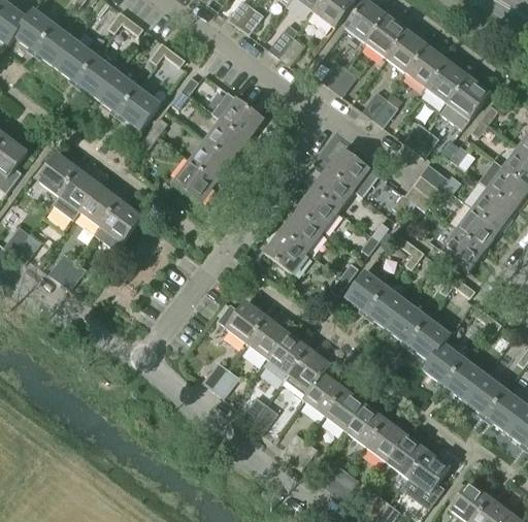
[(237,26),(252,5),(244,0),(240,0),(227,19),(237,26)]
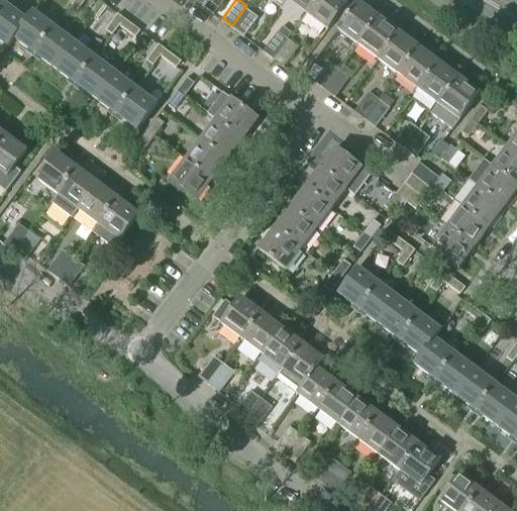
[(306,10),(313,0),(292,0),(306,10)]
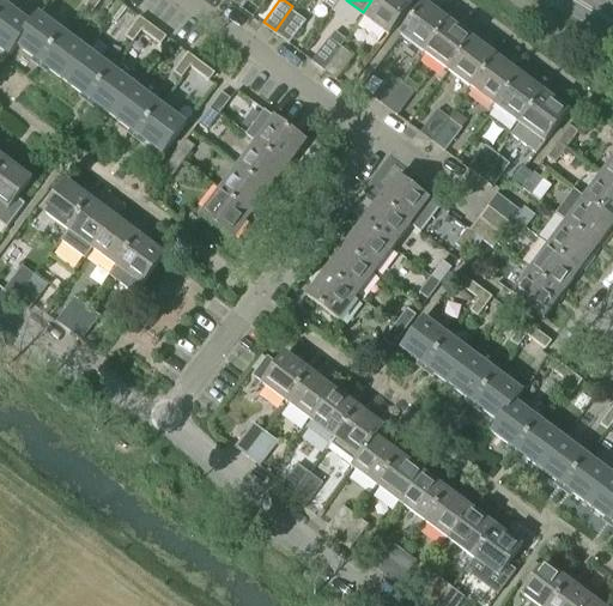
[(388,31),(411,0),(371,0),(363,12),(388,31)]
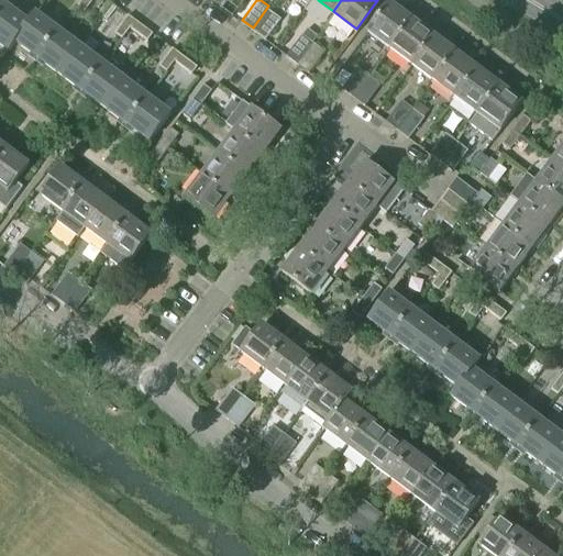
[(389,44),(411,14),(393,0),(388,0),(367,28),(389,44)]
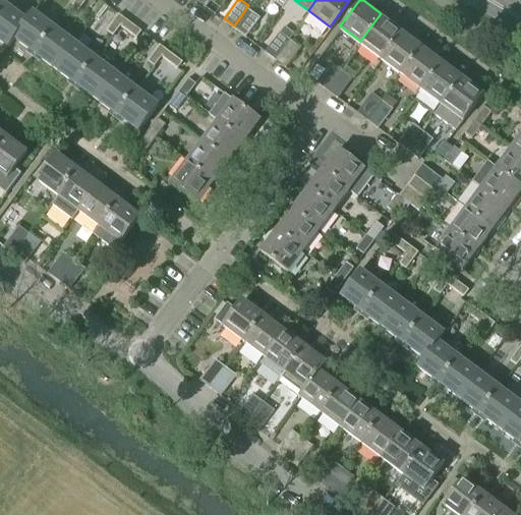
[(7,2),(0,10),(0,38),(8,44),(14,36),(27,17),(7,2)]
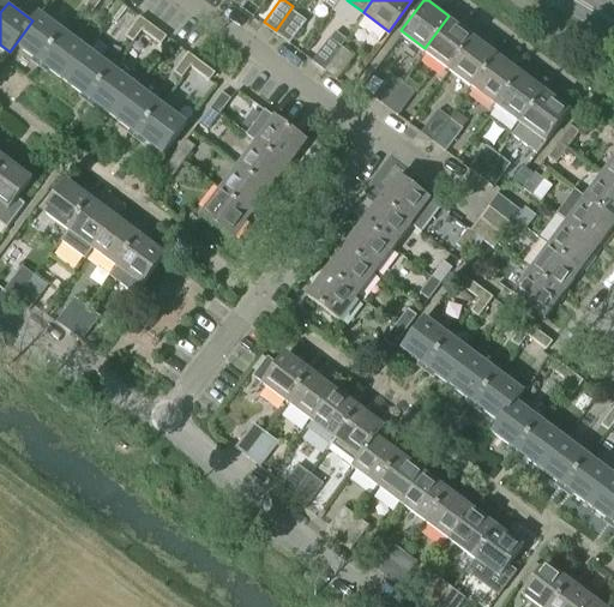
[(293,6),(276,30),(289,40),(306,17),(293,6)]
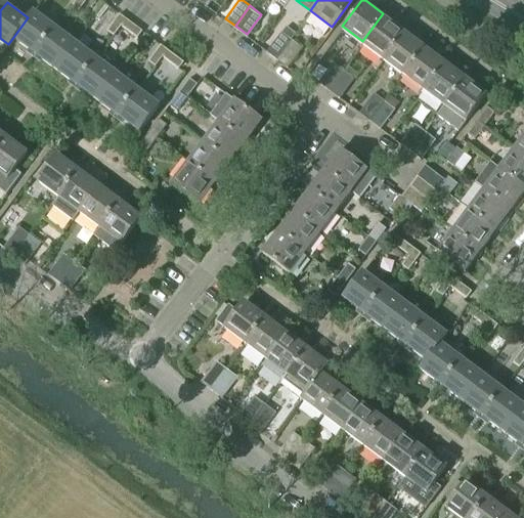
[(35,51),(54,25),(34,9),(28,17),(14,36),(35,51)]
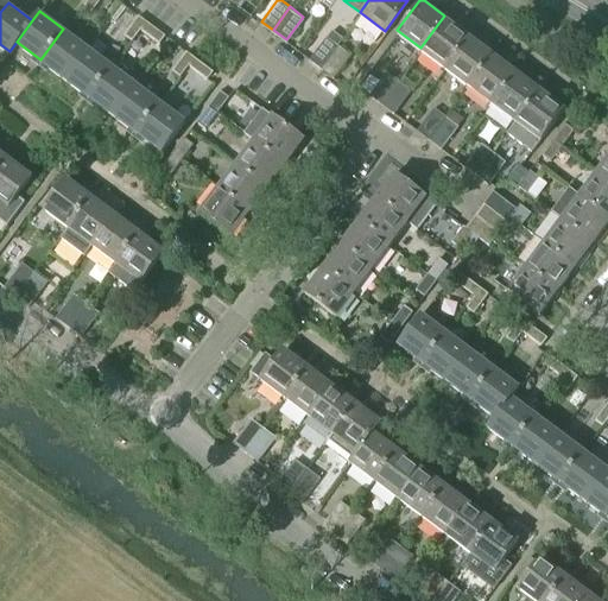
[(140,26),(146,18),(138,12),(124,31),(132,37),(140,26)]
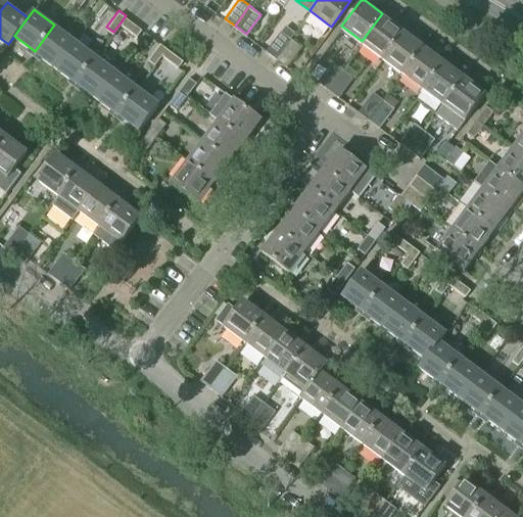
[(382,56),(402,29),(382,13),(362,41),(382,56)]
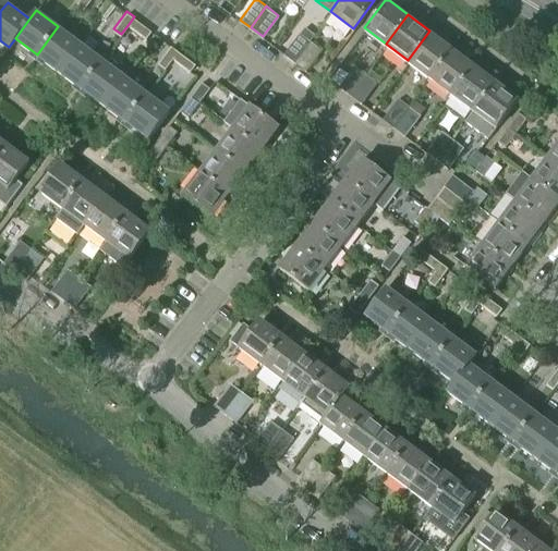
[(134,16),(129,24),(146,37),(152,29),(134,16)]
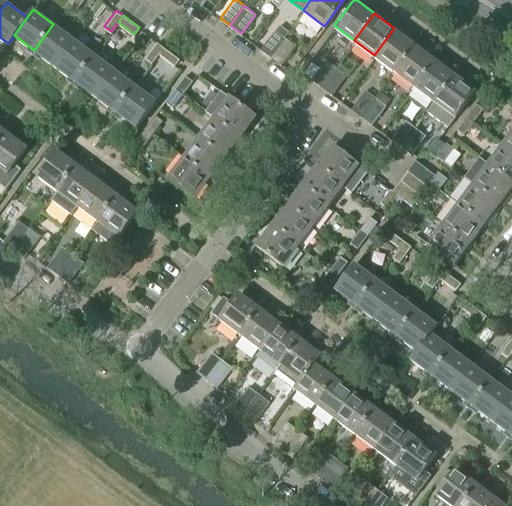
[(274,28),(260,47),(270,55),(284,35),(289,29),(280,22),(275,29),(274,28)]
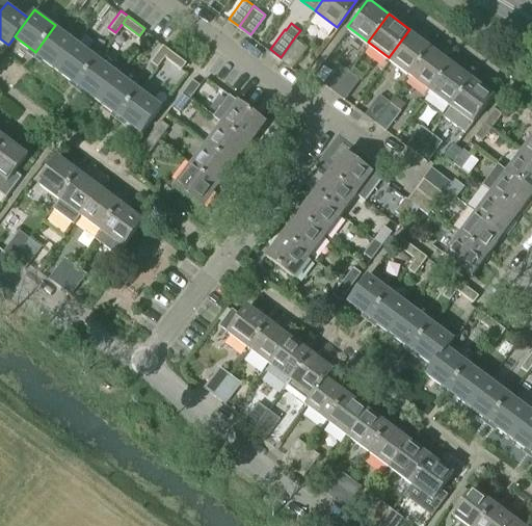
[(57,68),(77,41),(55,25),(35,52),(57,68)]
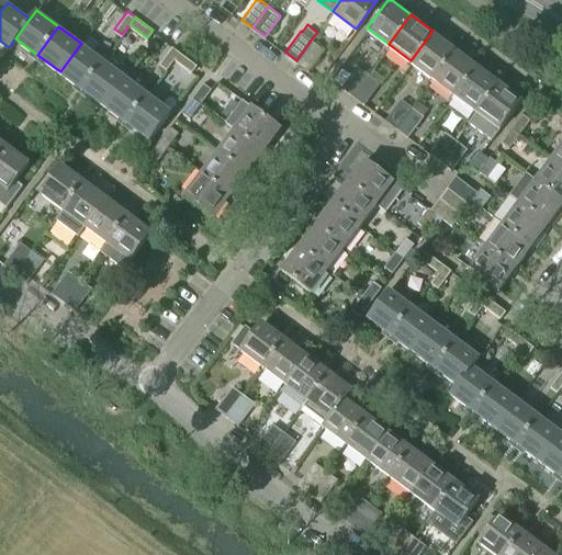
[(431,77),(453,47),(433,31),(411,60),(431,77)]
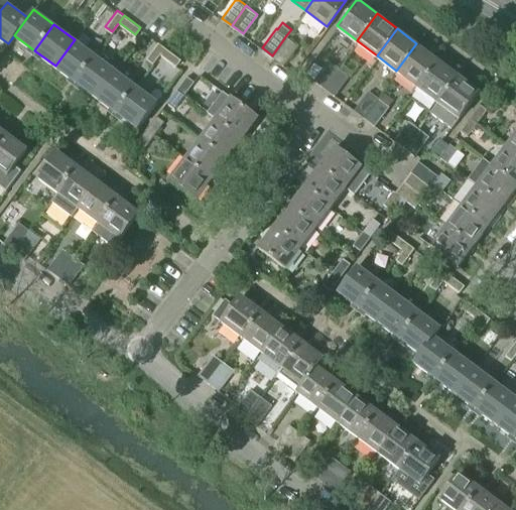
[(286,35),(272,55),(282,64),(297,43),(286,35)]
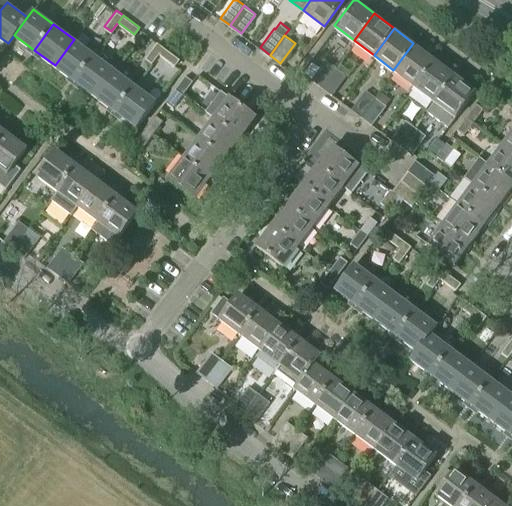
[(74,39),(55,65),(75,81),(94,54),(74,39)]
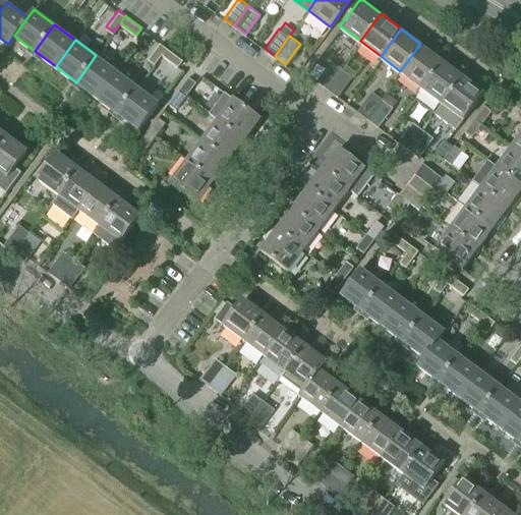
[(162,53),(167,46),(160,41),(147,57),(154,63),(162,53)]
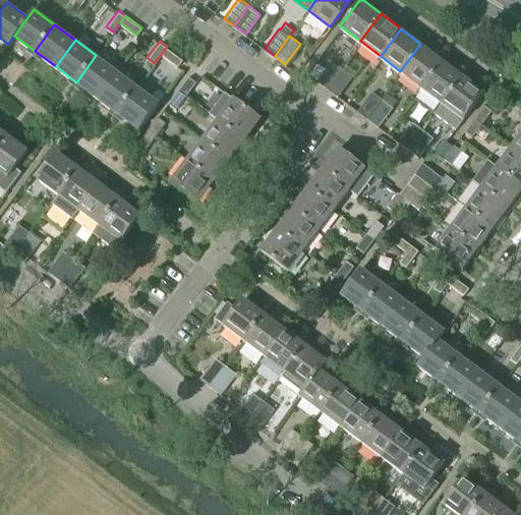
[(420,86),(441,59),(420,44),(400,71),(420,86)]
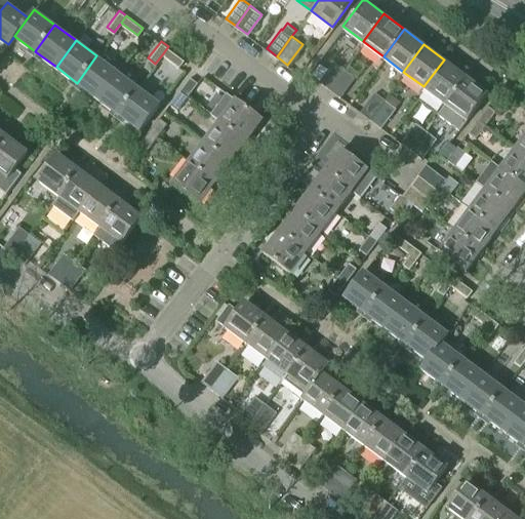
[(168,46),(163,53),(178,66),(184,58),(168,46)]
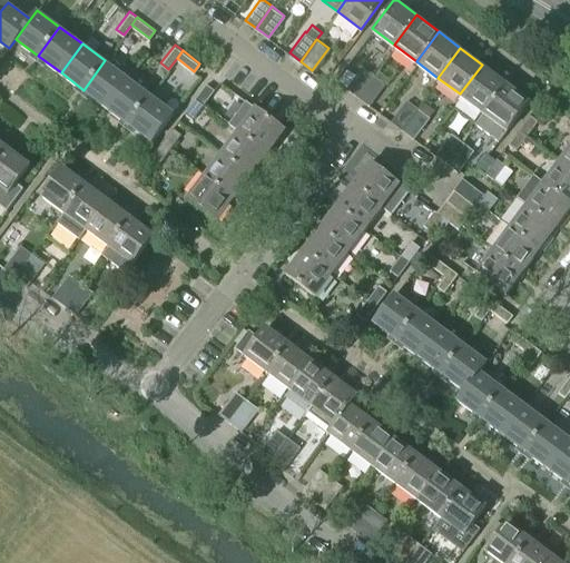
[(106,107),(127,77),(105,60),(84,90),(106,107)]
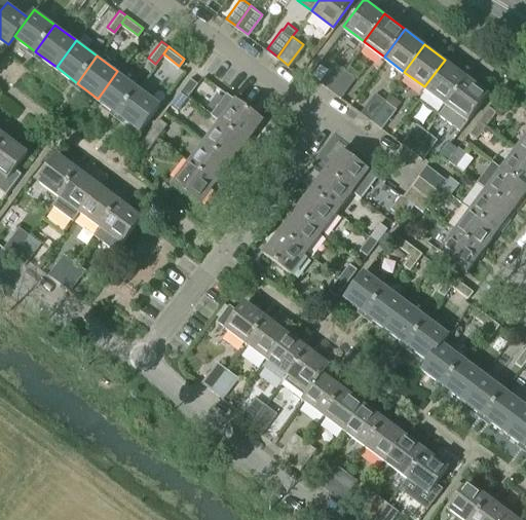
[(330,87),(344,68),(334,60),(320,80),(330,87)]
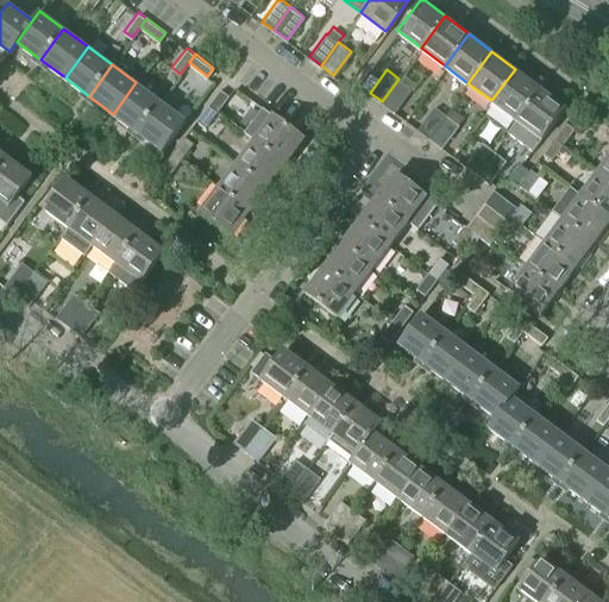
[(515,119),(539,87),(515,69),(491,100),(515,119)]
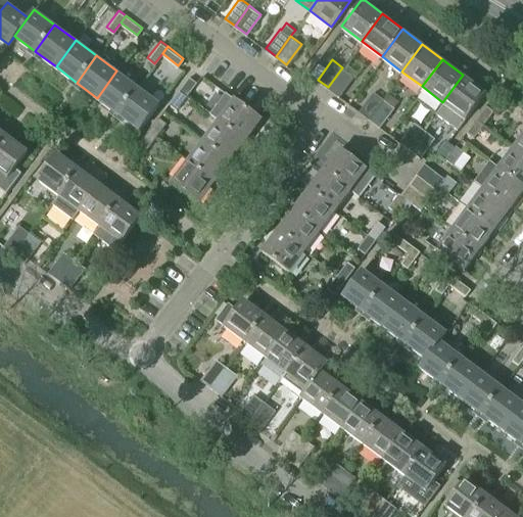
[(328,87),(338,95),(353,76),(342,67),(328,87)]
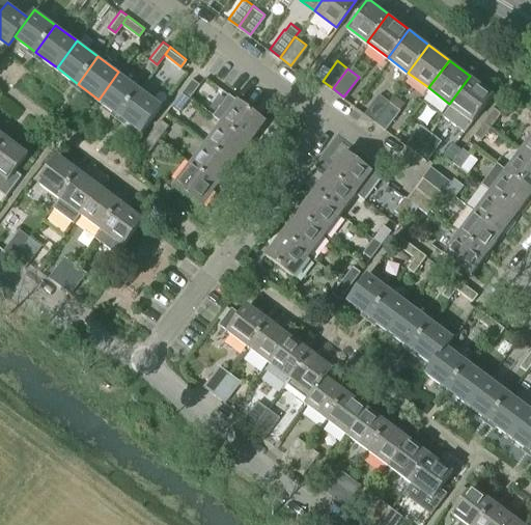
[(118,72),(99,100),(119,115),(140,87),(118,72)]
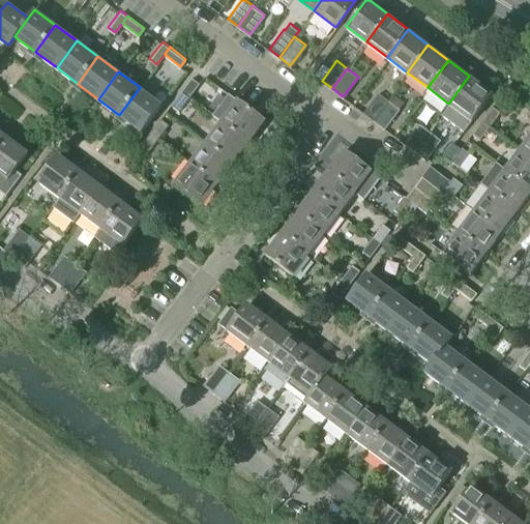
[(189,95),(199,82),(190,76),(181,89),(189,95)]
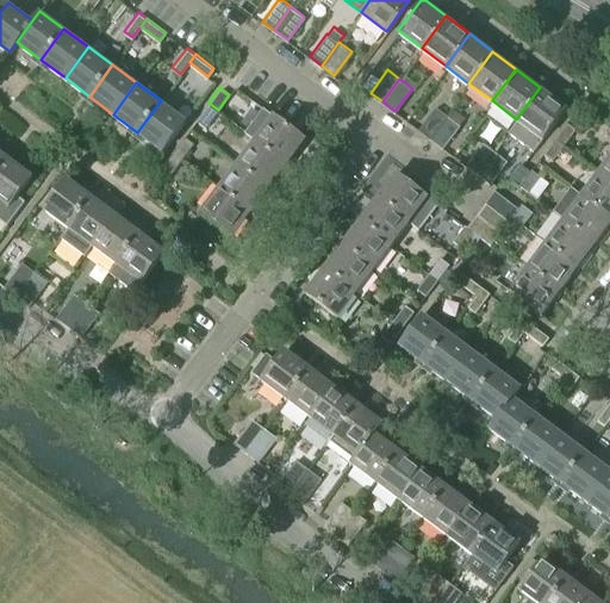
[(534,149),(542,138),(566,106),(540,87),(516,119),(517,119),(509,130),(534,149)]
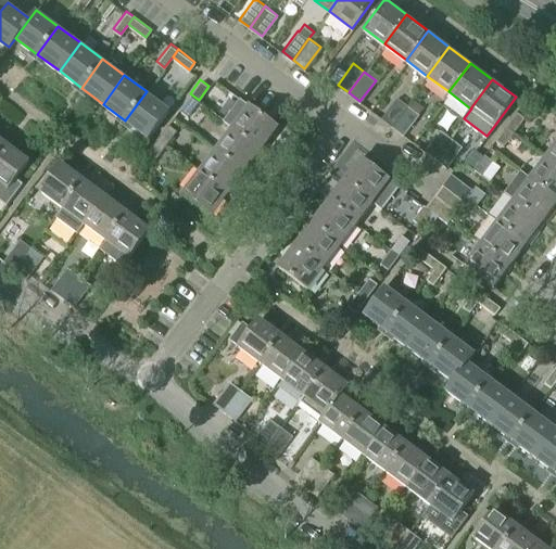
[(147,91),(125,120),(148,137),(168,109),(147,91)]
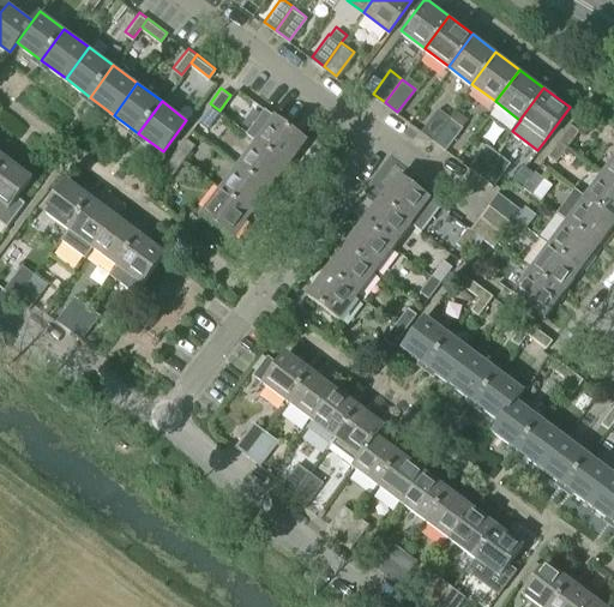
[(206,126),(220,110),(210,103),(198,120),(206,126)]
